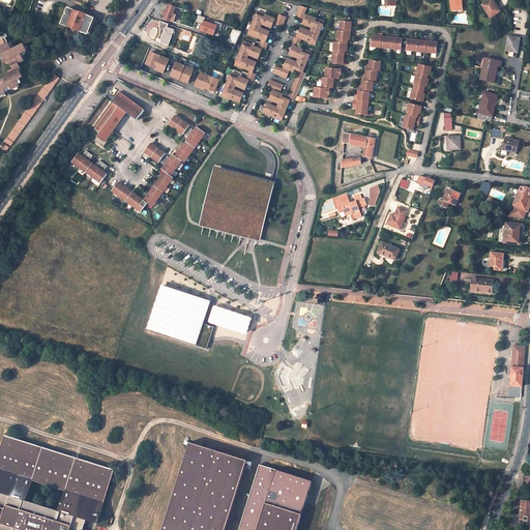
[(493,0),(489,0),(481,5),(491,19),(500,12),(494,4),(495,3),(493,0)]
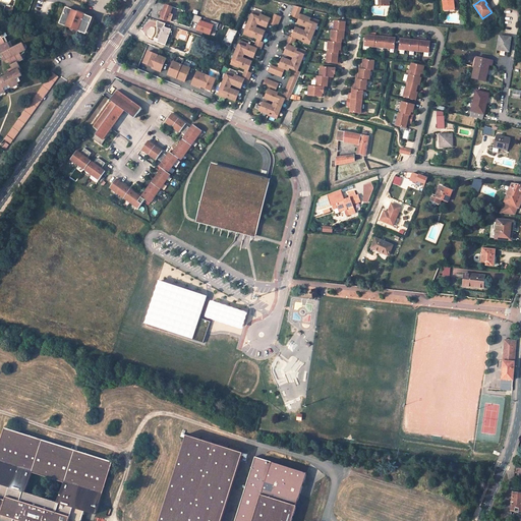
[(166,4),(163,12),(161,12),(160,15),(162,15),(160,19),(167,21),(167,20),(170,21),(173,15),(170,14),(172,7),(166,4)]
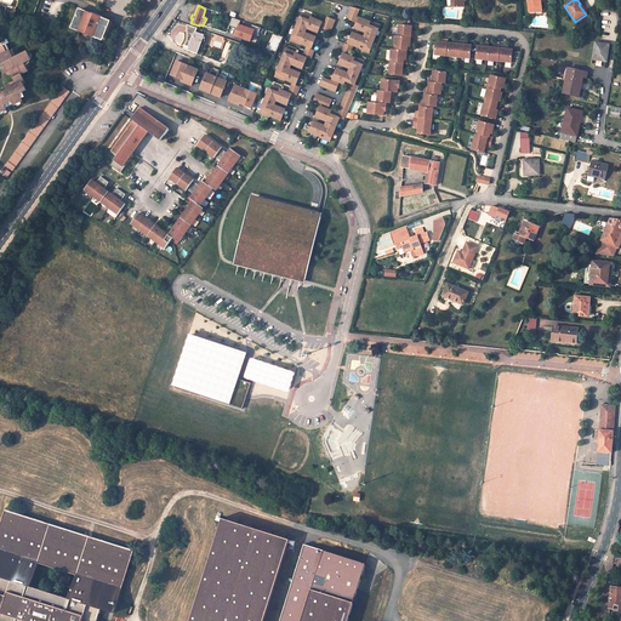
[(357,22),(362,10),(353,7),(348,18),(357,22)]
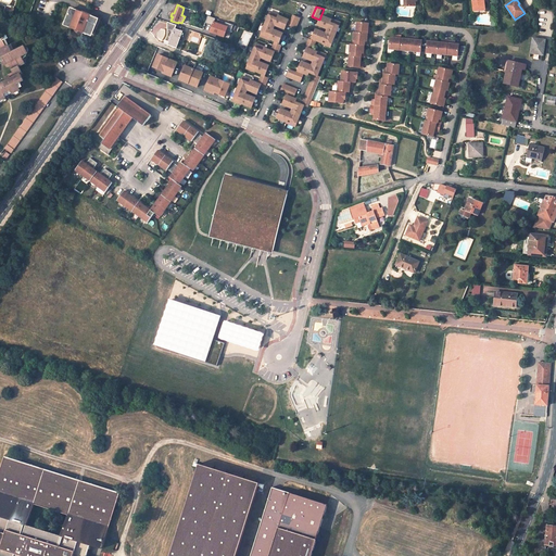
[(95,34),(100,20),(72,10),(67,24),(74,27),(74,28),(87,34),(88,32),(95,34)]
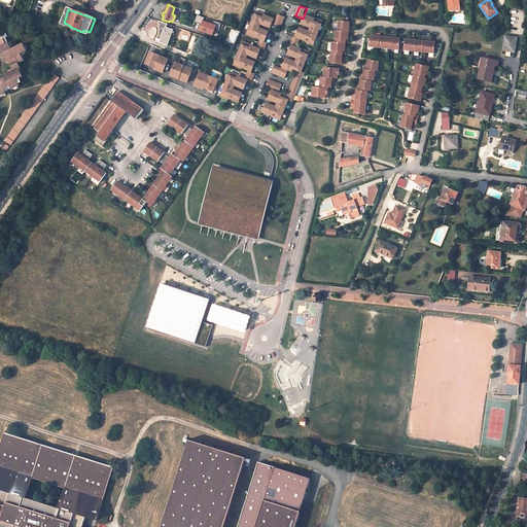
[(256,36),(266,40),(270,32),(264,29),(264,31),(259,29),(262,22),(266,24),(266,25),(272,28),(275,19),(266,14),(257,10),(248,34),(256,37),(256,36)]
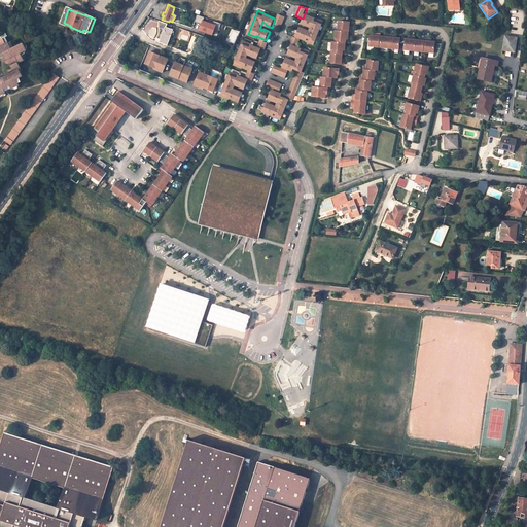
[(197,14),(195,22),(202,24),(200,30),(213,35),(215,27),(203,22),(204,18),(197,14)]
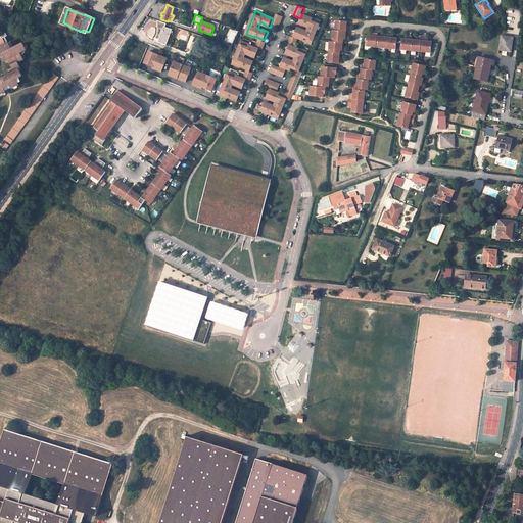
[(274,24),(280,27),(284,16),(278,14),(274,24)]
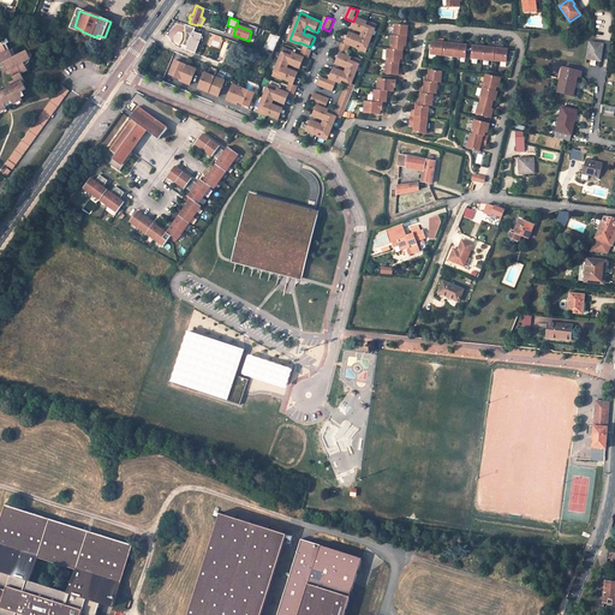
[(369,23),(357,18),(353,28),(360,31),(360,29),(365,31),(362,39),(357,37),(358,36),(351,33),(347,43),(358,48),(366,53),(378,25),(369,22),(369,23)]
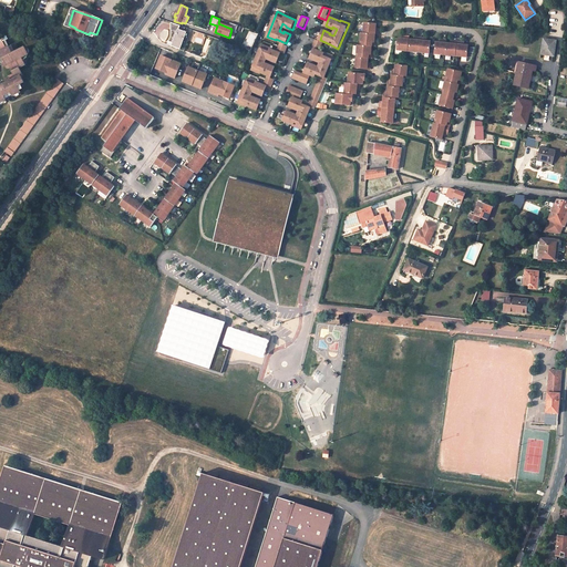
[(356,68),(370,69),(370,64),(368,64),(368,62),(368,59),(372,59),(372,54),(371,54),(371,50),(371,47),(375,47),(375,42),(374,42),(374,38),(375,34),(378,34),(379,30),(375,30),(375,28),(377,23),(364,22),(363,33),(361,32),(360,41),(362,41),(362,45),(360,45),(358,44),(357,53),(359,53),(359,58),(357,58),(356,68)]
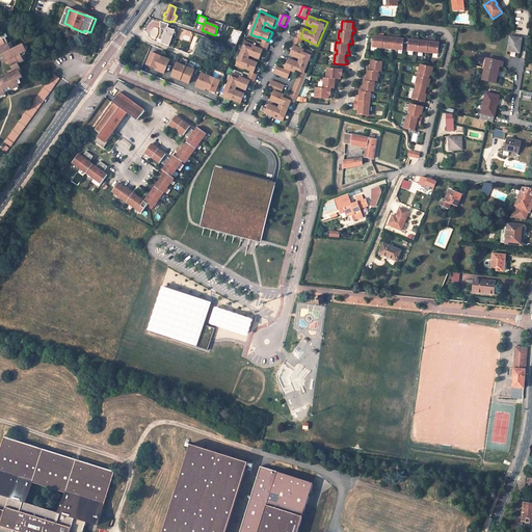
[(161,22),(161,34),(158,40),(159,40),(163,41),(162,43),(162,44),(169,46),(176,30),(173,29),(174,26),(161,22)]
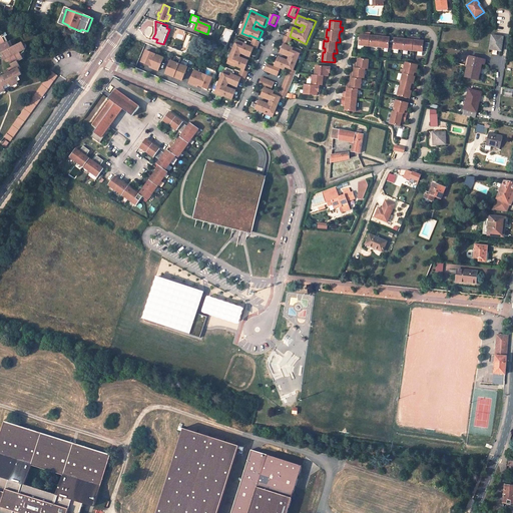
[(163,44),(166,46),(172,30),(169,29),(163,44)]
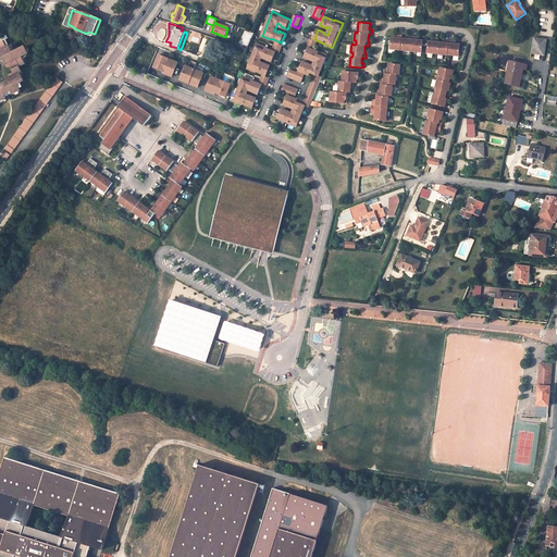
[(401,38),(401,36),(397,35),(397,38),(395,38),(392,38),(391,49),(400,50),(401,38)]
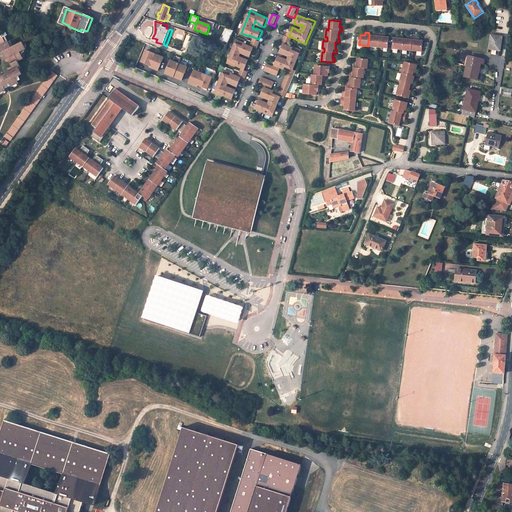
[(378,47),(380,34),(376,33),(376,36),(374,36),(370,36),(369,46),(378,47)]
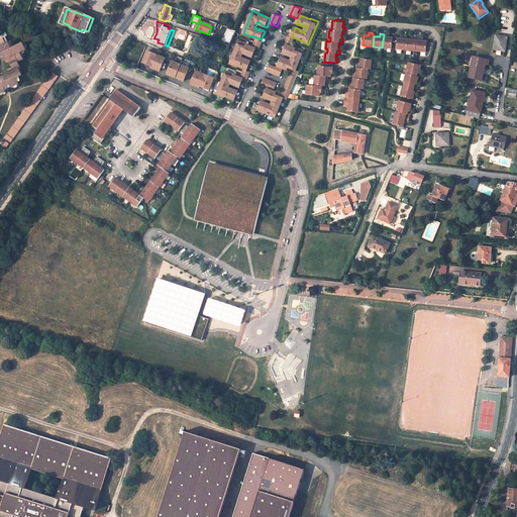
[(392,48),(393,37),(389,37),(387,37),(388,34),(384,34),(382,47),(392,48)]
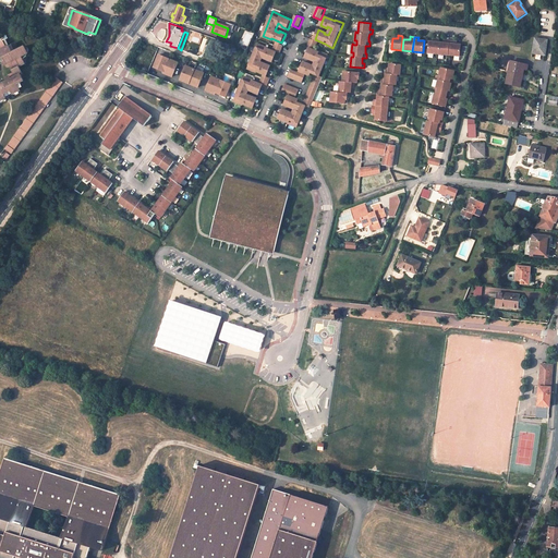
[(547,40),(535,38),(533,53),(545,56),(547,40)]
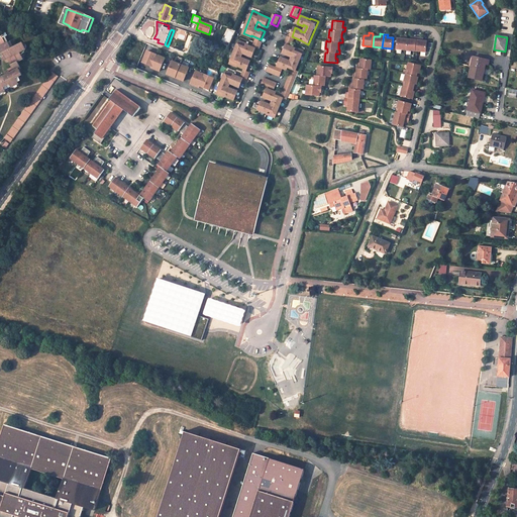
[(7,42),(4,36),(0,37),(0,42),(1,45),(0,45),(0,54),(1,54),(4,60),(5,60),(6,62),(8,61),(11,67),(7,69),(8,71),(5,72),(6,74),(0,77),(0,92),(4,91),(2,88),(6,86),(9,84),(11,87),(17,84),(14,78),(21,75),(17,69),(19,68),(16,62),(22,59),(19,53),(25,49),(21,42),(16,45),(13,39),(7,42)]
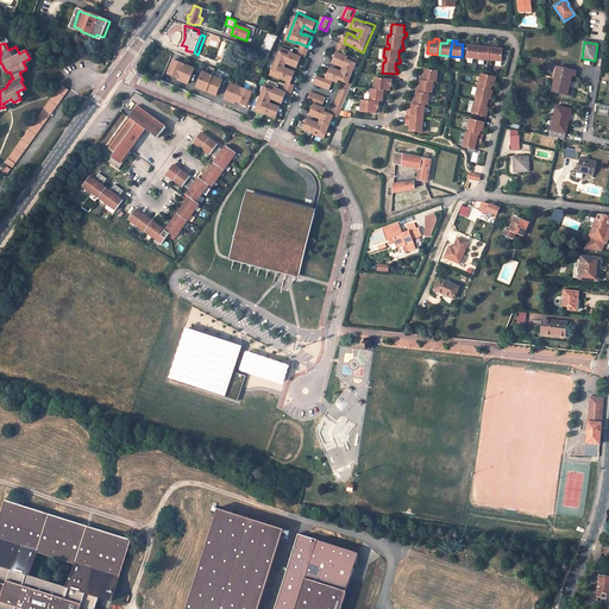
[(347,45),(340,43),(337,50),(344,54),(347,45)]
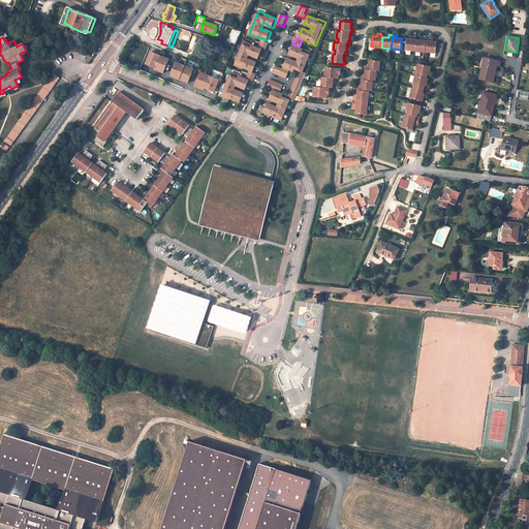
[(425,52),(427,38),(423,38),(422,40),(421,40),(416,40),(416,37),(412,37),(412,40),(410,39),(407,39),(406,51),(425,52)]
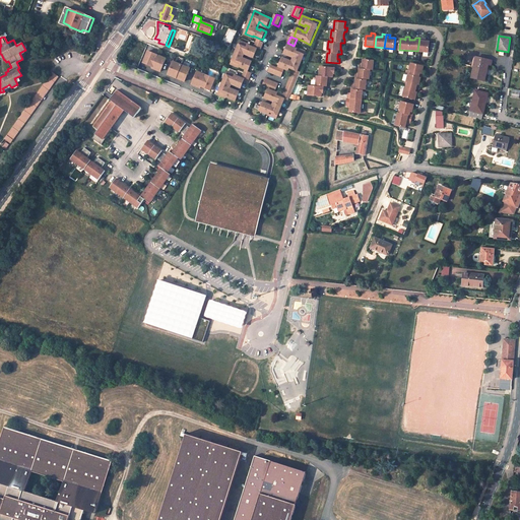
[(425,41),(425,39),(420,38),(418,52),(429,52),(430,42),(426,42),(425,41)]
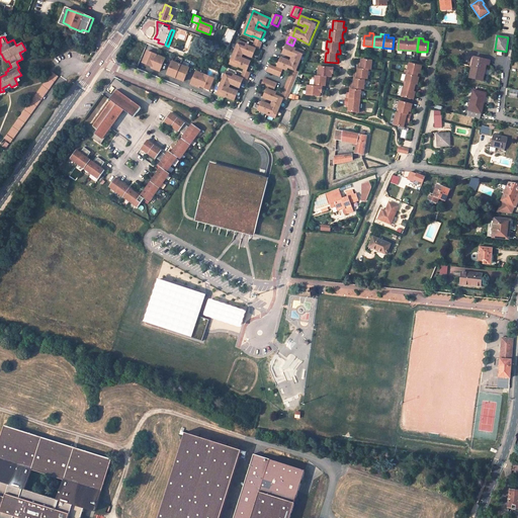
[(257,39),(254,47),(260,49),(263,42),(257,39)]
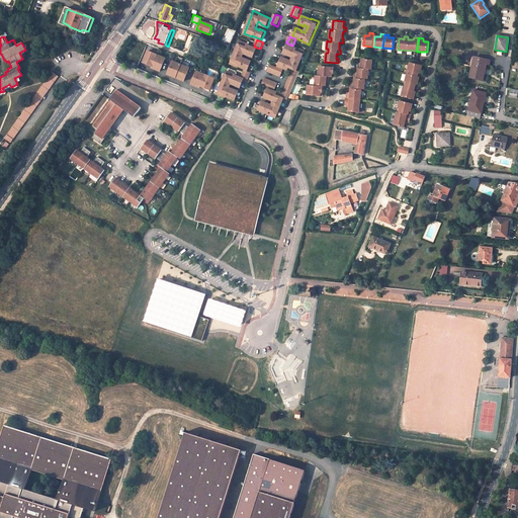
[(253,57),(257,49),(248,45),(248,44),(240,40),(231,63),(248,70),(252,61),(246,59),(245,60),(242,59),(245,52),(248,53),(248,55),(253,57)]
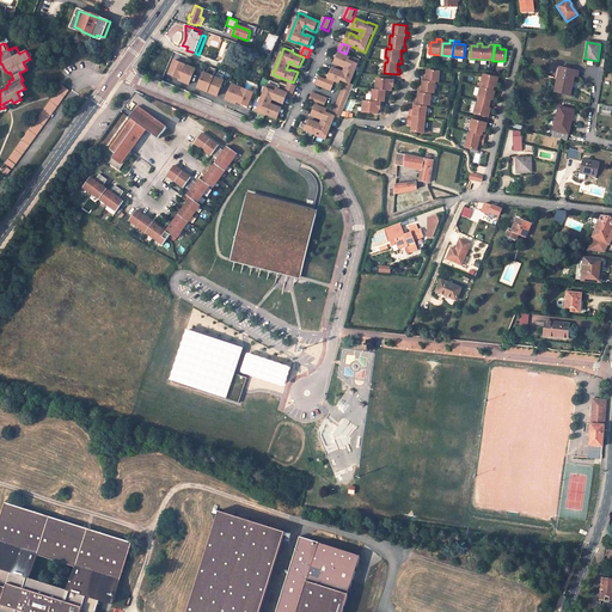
[(350,57),(340,53),(336,63),(342,66),(343,65),(347,66),(344,74),(340,72),(341,71),(334,68),(329,78),(341,83),(340,84),(346,86),(349,87),(350,84),(360,61),(352,56),(350,57)]
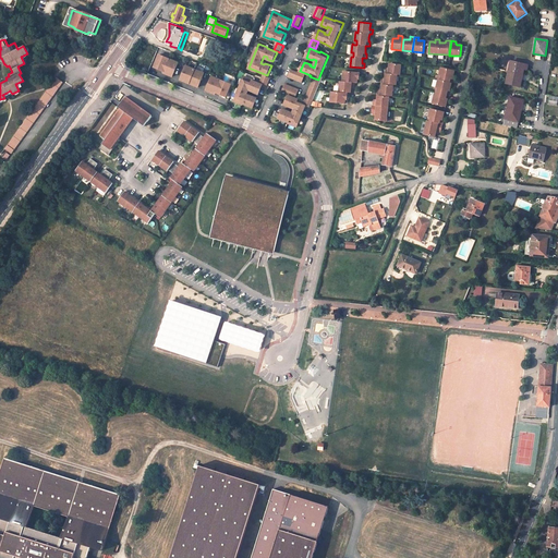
[(179,62),(159,53),(155,67),(165,71),(164,72),(173,75),(179,62)]
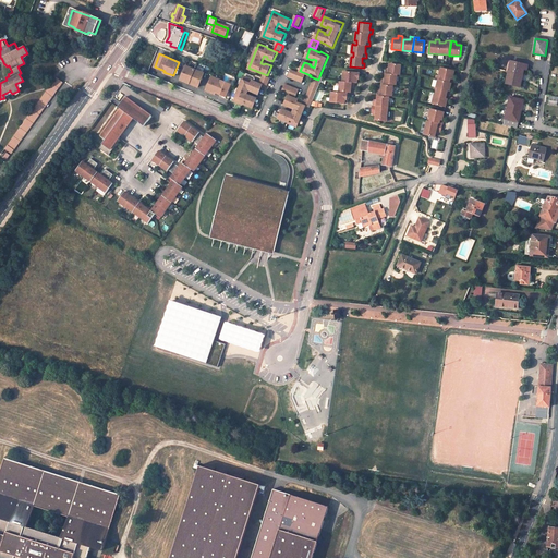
[(528,65),(511,61),(506,84),(519,87),(524,70),(526,70),(528,65)]
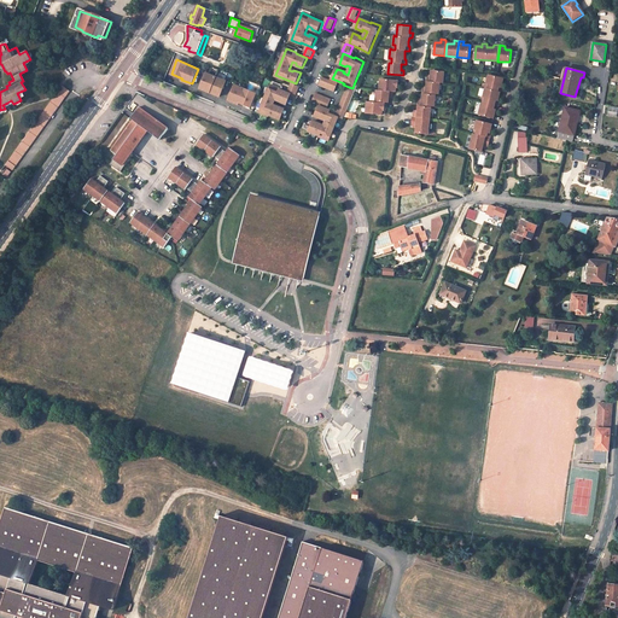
[(443,83),(444,73),(431,71),(431,75),(431,77),(427,77),(426,86),(426,88),(424,88),(423,93),(436,94),(438,94),(439,83),(443,83)]
